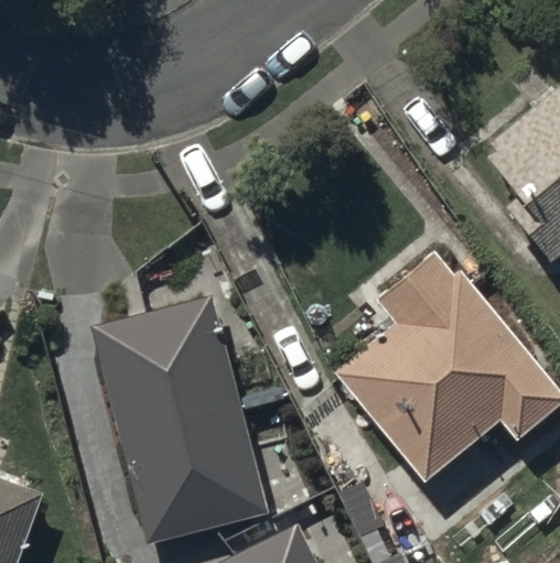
[(517,219),(552,261),(559,256),(559,85),(482,150),(531,208),(517,219)]
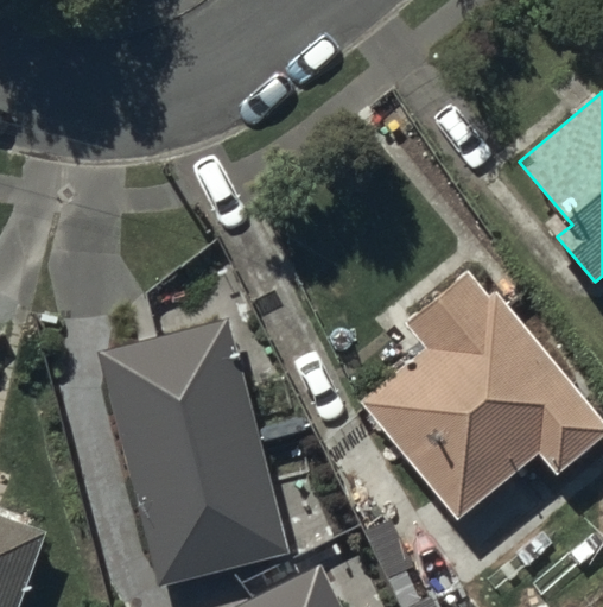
[(429,349),(365,402),(459,518),(540,453),(558,475),(602,437),(602,421),(496,291),(490,296),(469,270),(405,321),(429,349)]
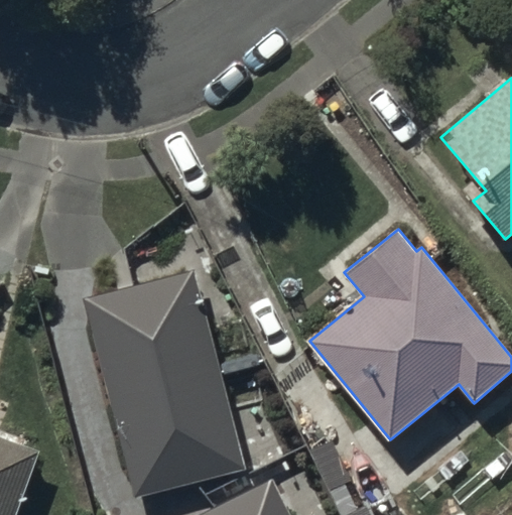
[(200,280),(93,305),(141,504),(248,479),(200,280)]
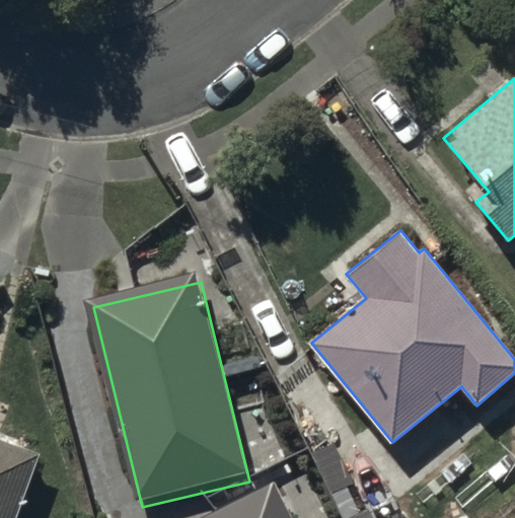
[(14,517),(40,452),(24,447),(26,441),(0,431),(0,517),(14,517)]
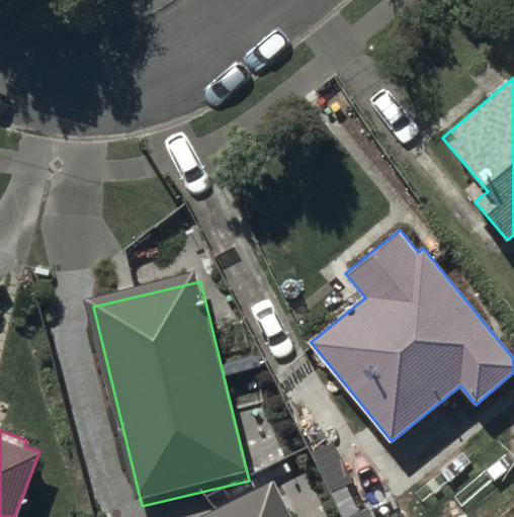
[(287,516),(275,493),(227,516),(287,516)]
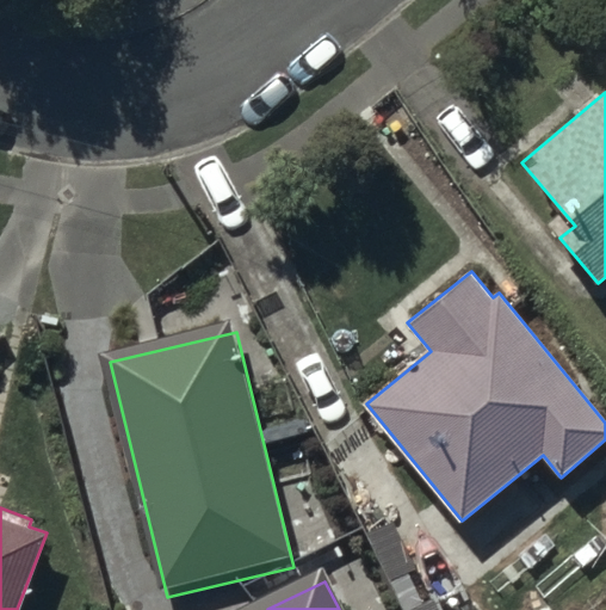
All buildings are outlined.
